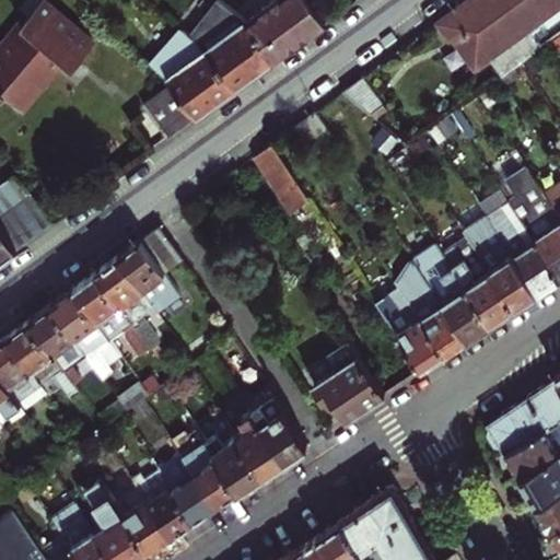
[(294,47),(322,27),(302,0),(278,0),(245,24),(217,3),(191,38),(193,39),(206,50),(207,50),(235,91),(255,76),(294,47)]
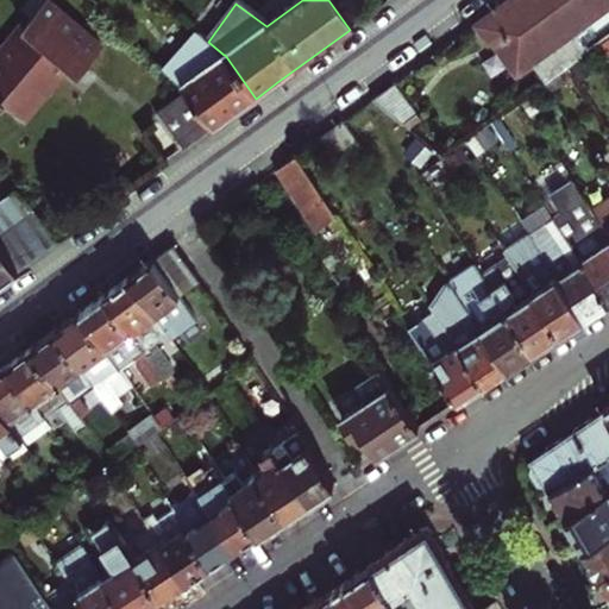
[(608,0),(504,0),(473,24),(489,42),(495,37),(501,43),(500,51),(509,64),(516,64),(522,68),(531,63),(545,83),(569,67),(590,50),(581,35),(589,27),(585,22),(608,5),(608,0)]
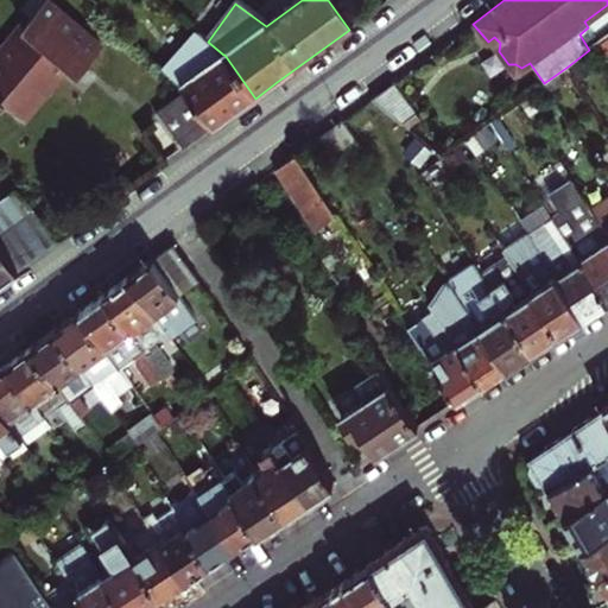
[(0,96),(0,103),(2,106),(6,102),(23,116),(55,83),(69,67),(80,76),(105,48),(48,1),(0,56),(0,83),(6,89),(0,96)]
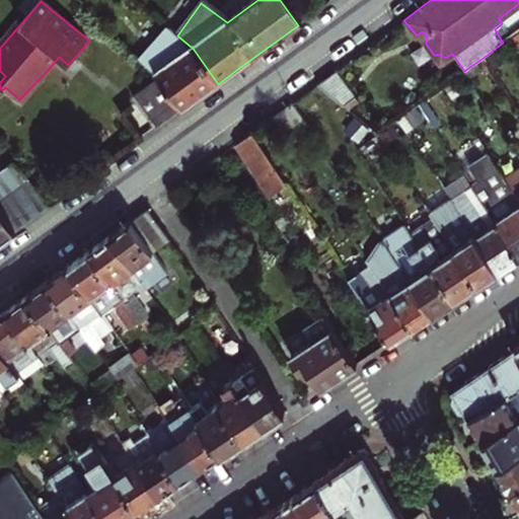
[(191,47),(178,36),(143,62),(156,73),(191,47)]
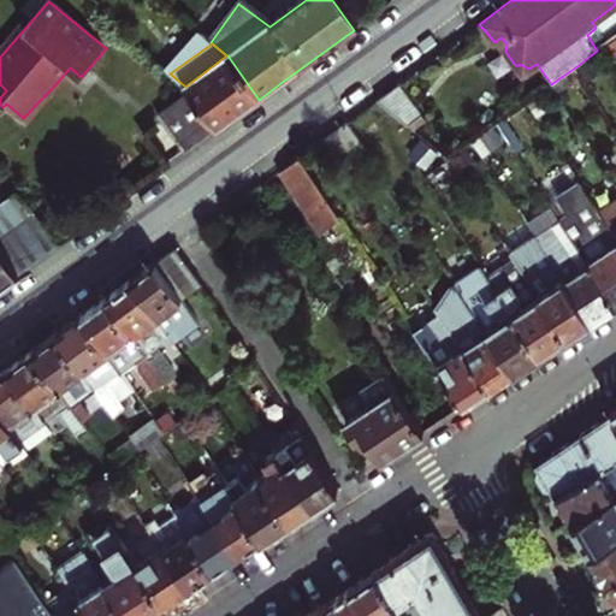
[(227,55),(226,55),(185,87),(213,132),(243,111),(259,100),(227,55)]
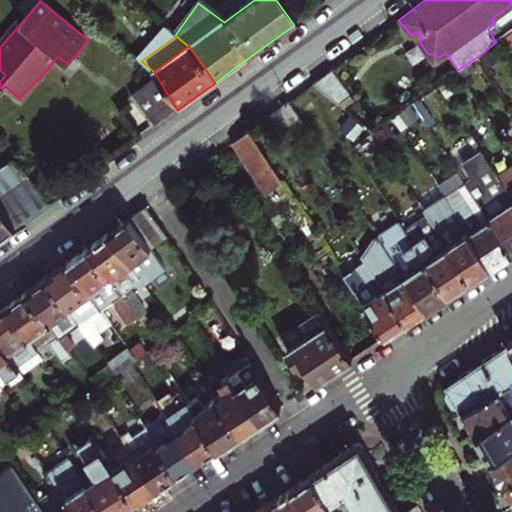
[(349,96),(330,70),(312,83),(340,104),(349,96)]
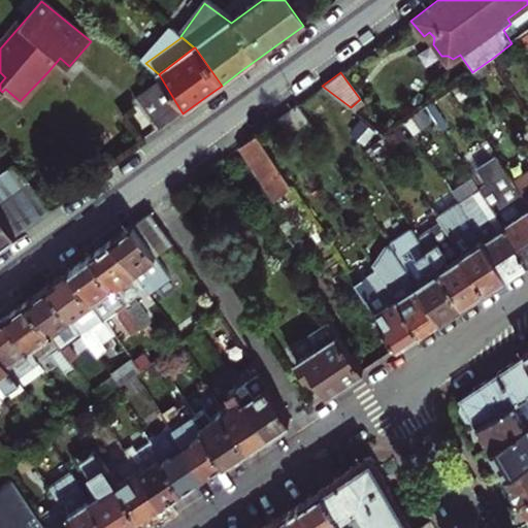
[(156,133),(183,113),(163,89),(139,107),(156,133)]
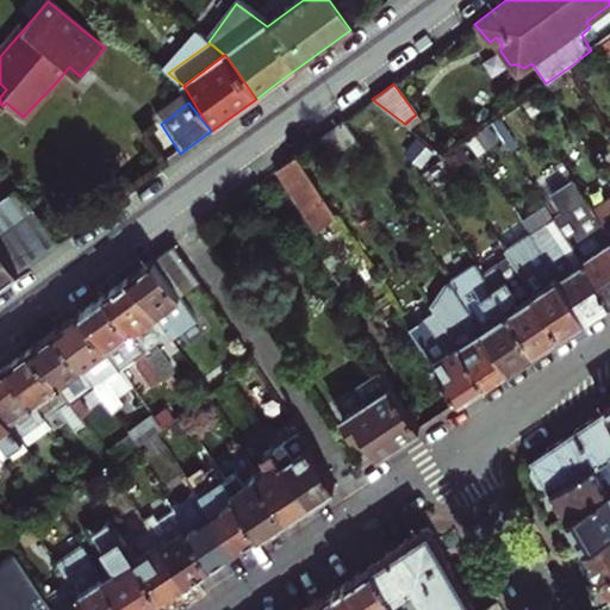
[(363,150),(343,119),(321,137),(340,167),(363,150)]
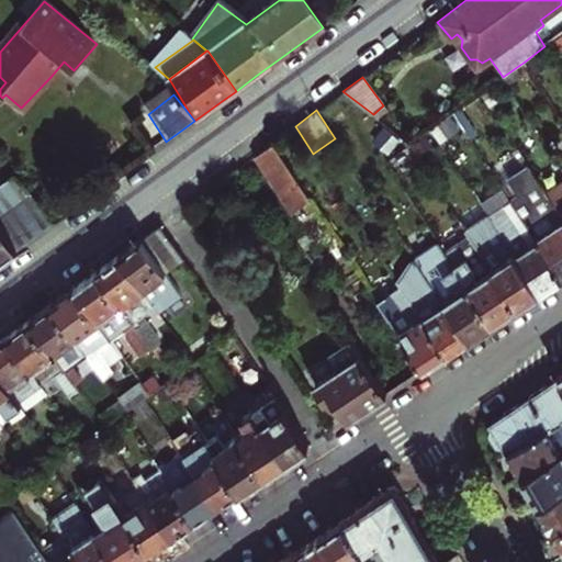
[(480,136),(462,110),(453,115),(471,142),(480,136)]
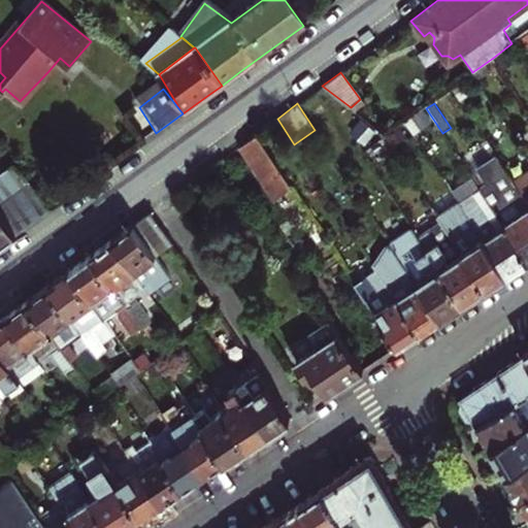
[(248,139),(238,146),(255,173),(273,161),(256,134),(248,139)]
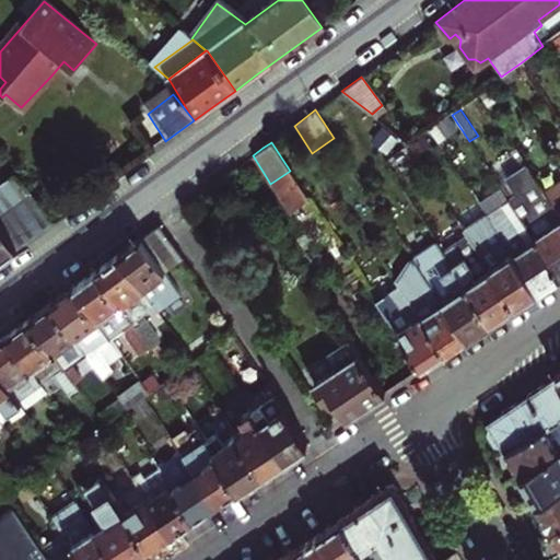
[(515,193),(508,198),(559,275),(559,218),(541,190),(524,164),(504,177),(515,193)]
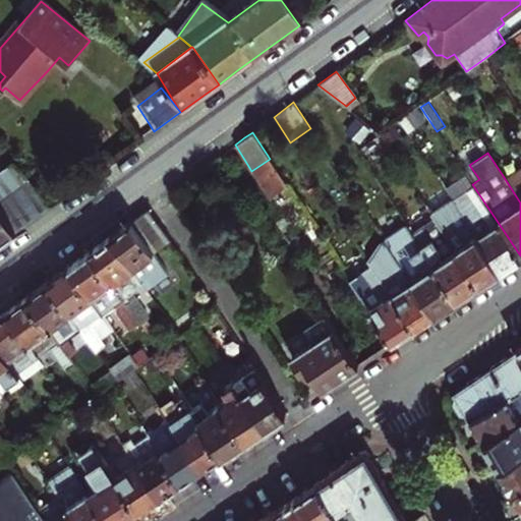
[(520,165),(504,177),(520,203),(520,165)]
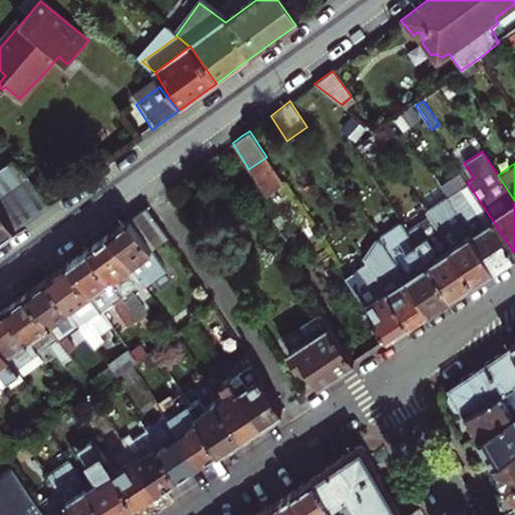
[(48,205),(30,179),(20,187),(6,167),(0,170),(0,209),(15,230),(30,218),(48,205)]
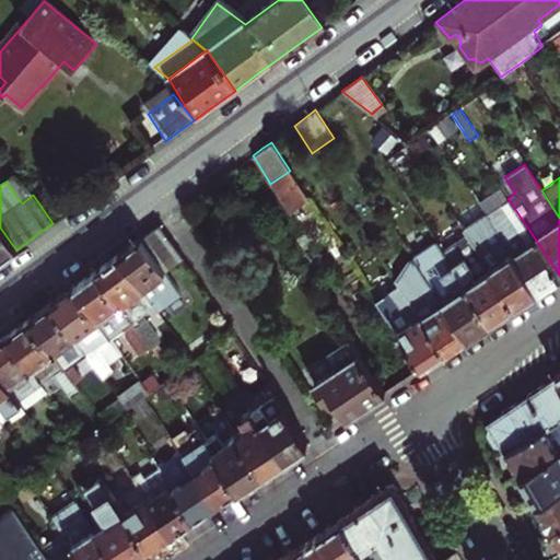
[(485,213),(536,290),(549,282),(559,275),(508,198),(485,213)]
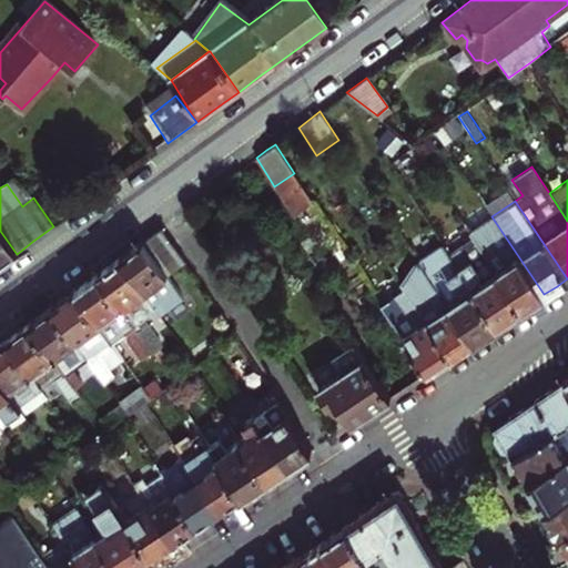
[(534,302),(544,294),(492,216),(469,232),(520,310),(534,302)]
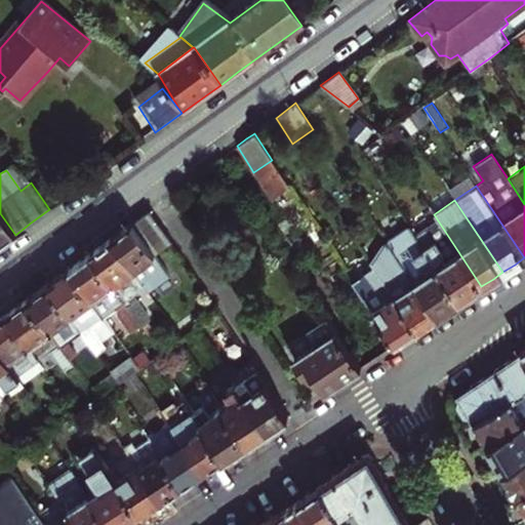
[(481,286),(434,214),(428,206),(405,221),(457,301),(473,292),(481,286)]
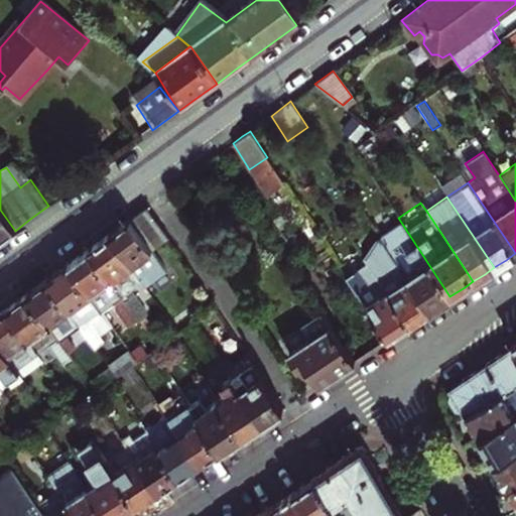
[(169,240),(147,207),(126,222),(150,255),(169,240)]
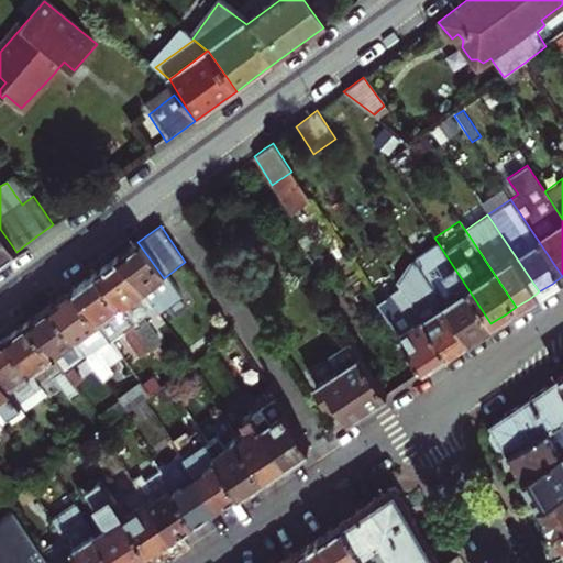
[(17,252),(0,229),(0,263),(3,261),(17,252)]
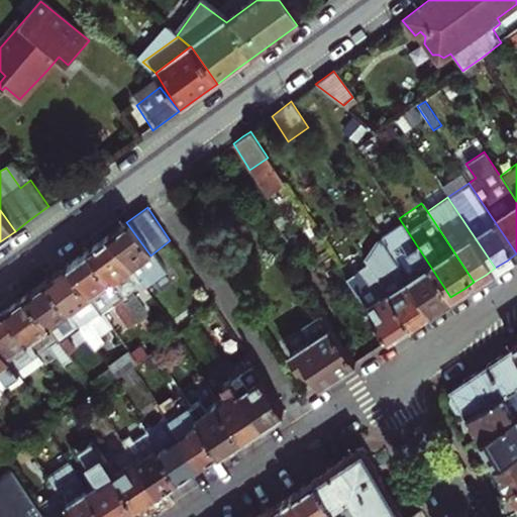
[(399,218),(379,231),(431,310),(443,302),(450,297),(399,218)]
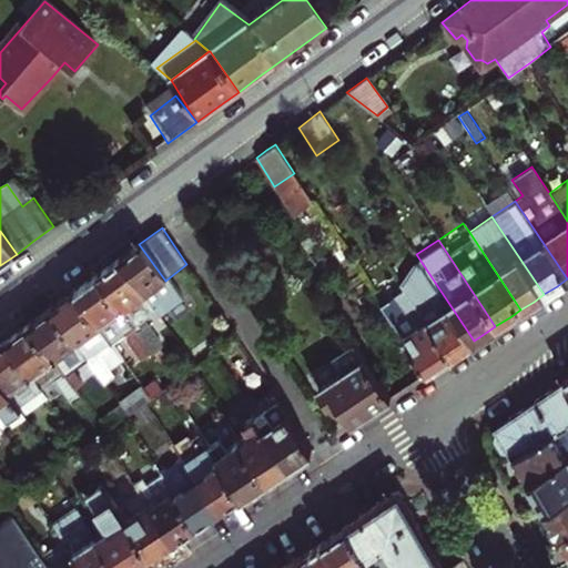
[(129,252),(118,260),(154,310),(158,314),(179,298),(165,281),(139,244),(129,252)]
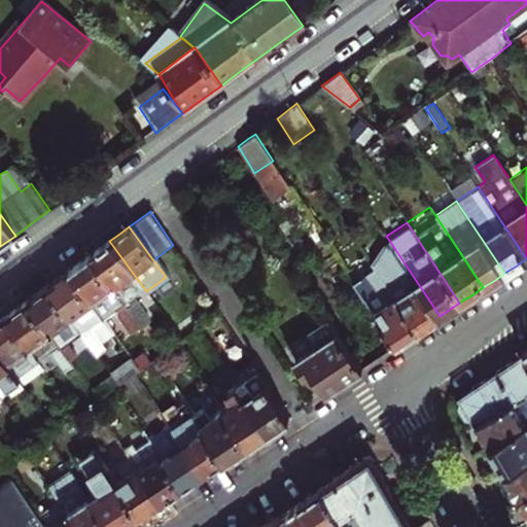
[(371,261),(376,269),(418,330),(427,324),(440,316),(386,236),(371,261)]
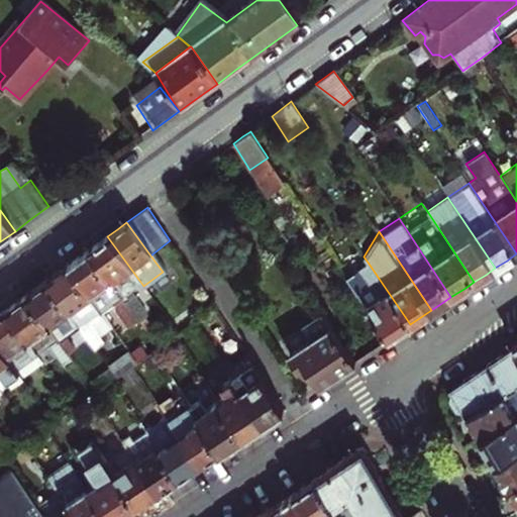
[(140,282),(107,236),(97,243),(87,251),(121,298),(142,327),(153,318),(137,296),(132,289),(140,282)]
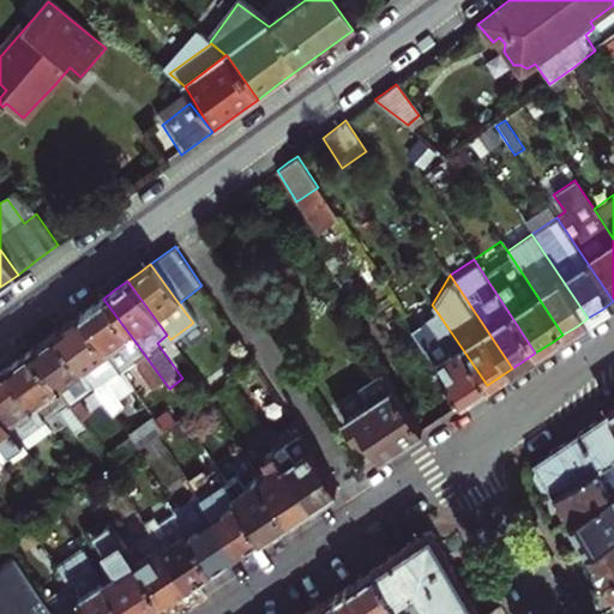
[(144,354),(103,299),(91,307),(79,317),(119,371),(144,354)]
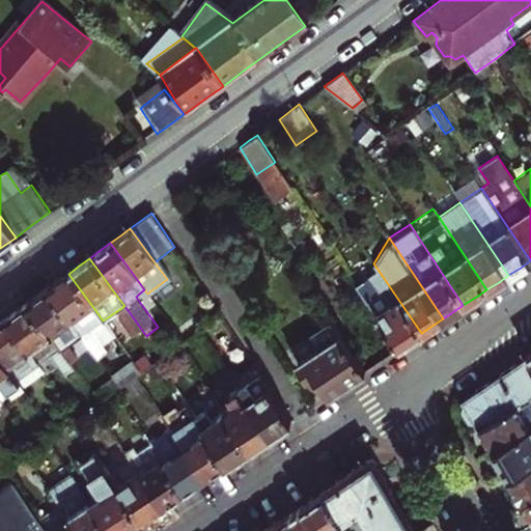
[(355,266),(348,271),(398,347),(411,340),(421,333),(379,271),(365,280),(355,266)]
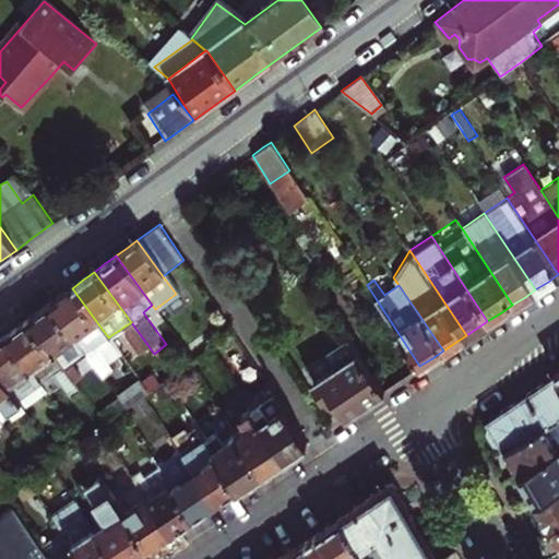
[(108,337),(72,288),(61,296),(50,304),(74,337),(85,353),(104,378),(115,370),(105,358),(95,347),(108,337)]
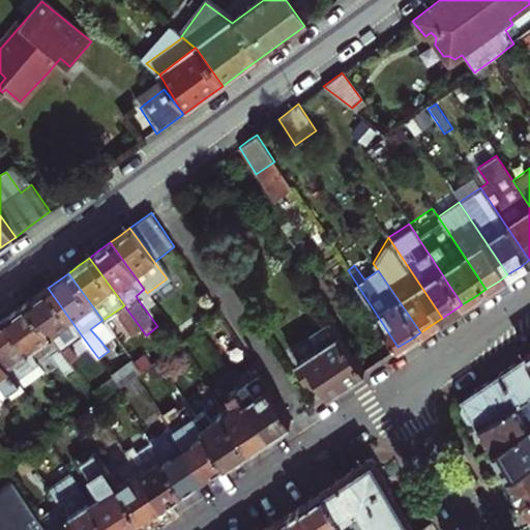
[(36,296),(27,303),(64,355),(70,352),(65,345),(70,341),(60,326),(70,320),(48,288),(36,296)]
